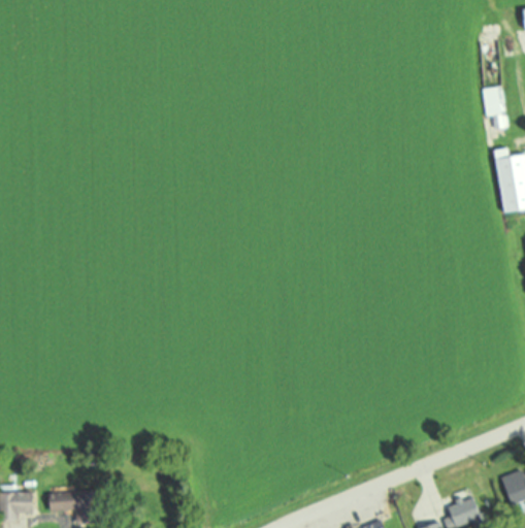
[(504,212),(524,208),(524,153),(495,159),(504,212)]
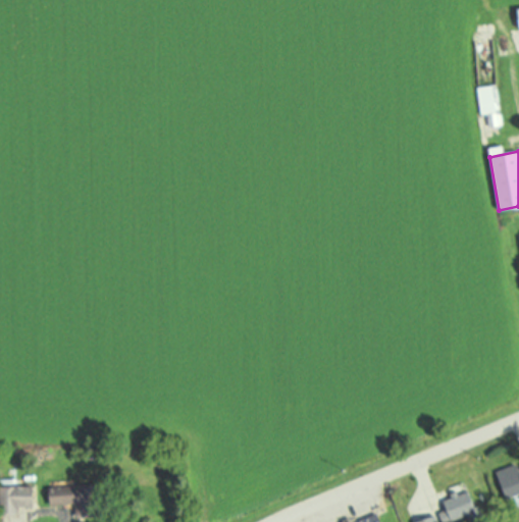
[(518,464),(496,471),(504,500),(518,494),(518,464)]
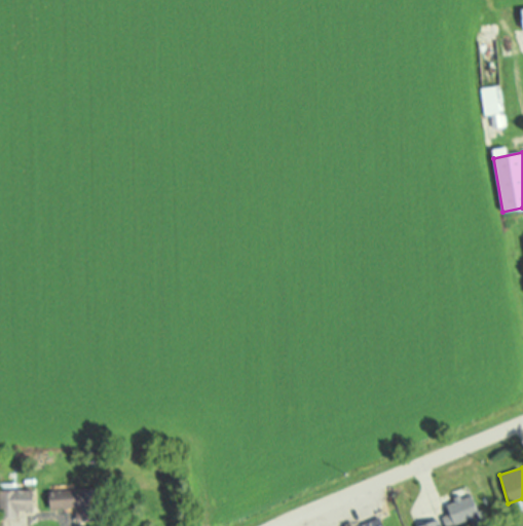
[(32,511),(32,484),(0,483),(0,519),(19,519),(19,511),(32,511)]
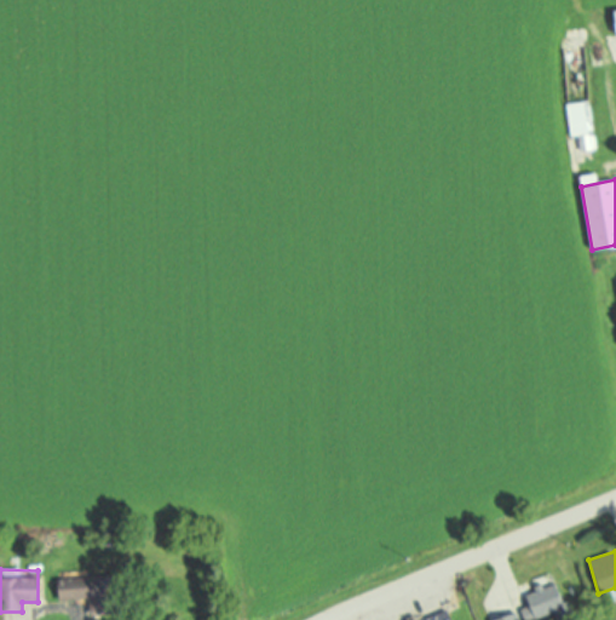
[(88,601),(88,616),(117,615),(116,574),(57,577),(58,602),(88,601)]
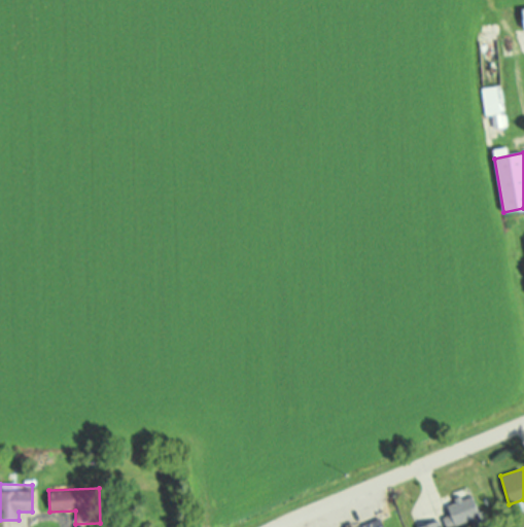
[(446,506),(449,516),(420,526),(476,526),(484,524),(473,495),(446,506)]
